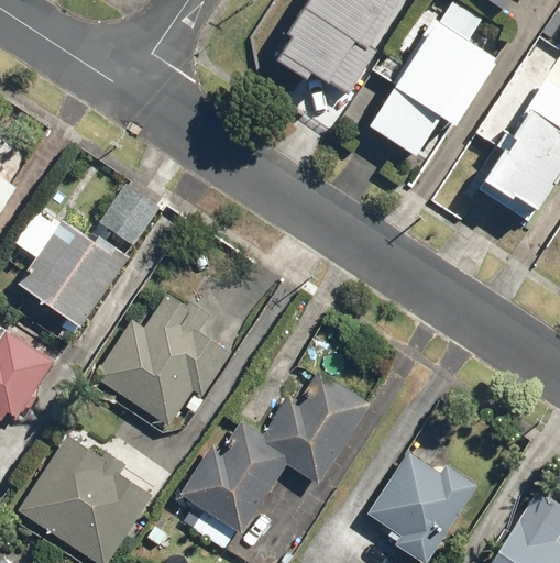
[(439,21),(426,12),(402,47),(412,54),(393,81),(396,84),(370,124),(417,156),(443,116),(458,125),(501,62),(469,40),(482,20),(452,0),(439,21)]
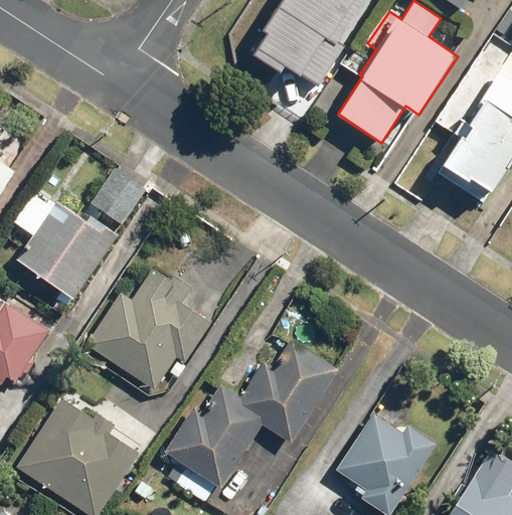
[(449,0),(463,8),(467,0),(449,0)]
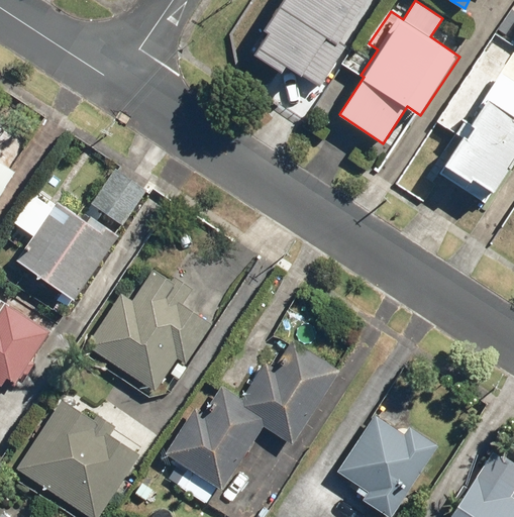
[(513,159),(513,79),(503,72),(437,172),(485,203),(513,159)]
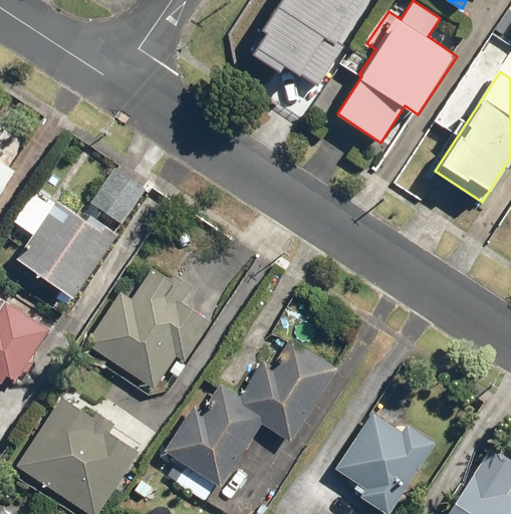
[(0,190),(12,171),(0,163),(0,190)]
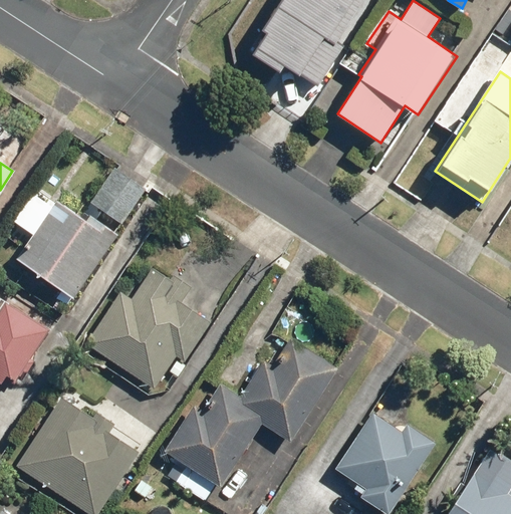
[(121,223),(145,189),(113,169),(90,203),(121,223)]
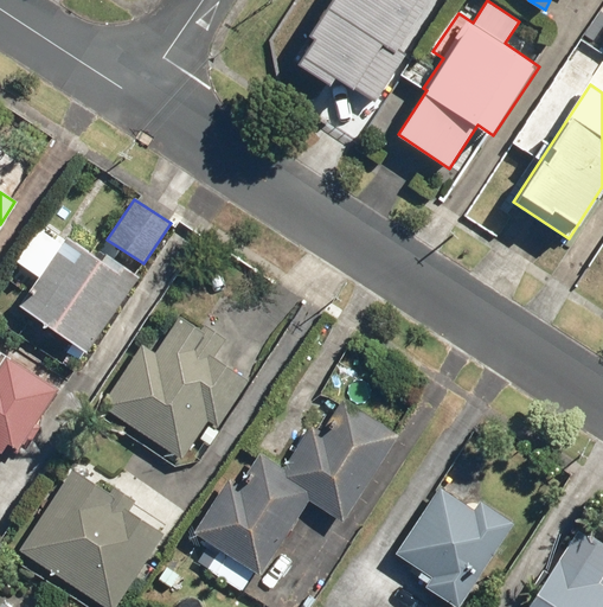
[(87,353),(139,278),(97,250),(94,255),(68,237),(64,242),(40,225),(14,263),(36,278),(17,306),(87,353)]
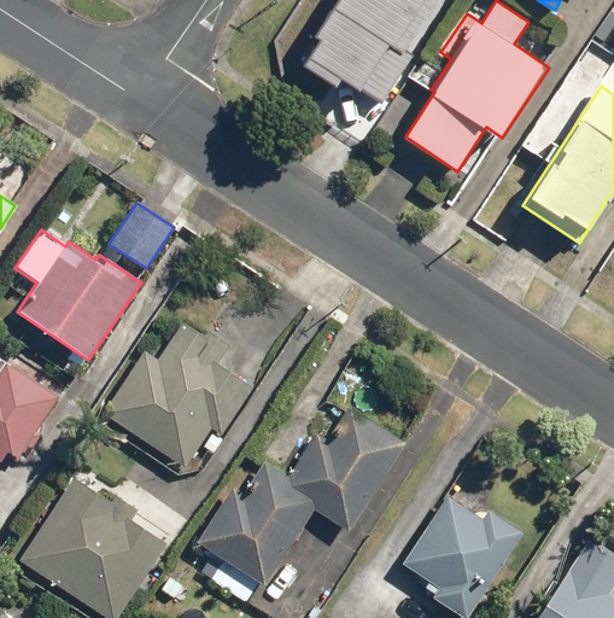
[(216,362),(228,343),(208,330),(204,334),(182,320),(158,357),(142,348),(101,412),(186,466),(210,427),(221,435),(252,385),(216,362)]
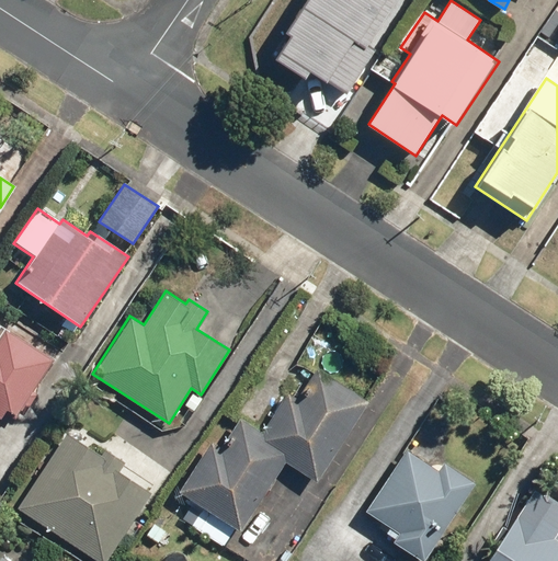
[(18,416),(54,359),(0,324),(0,418),(1,419),(8,410),(18,416)]
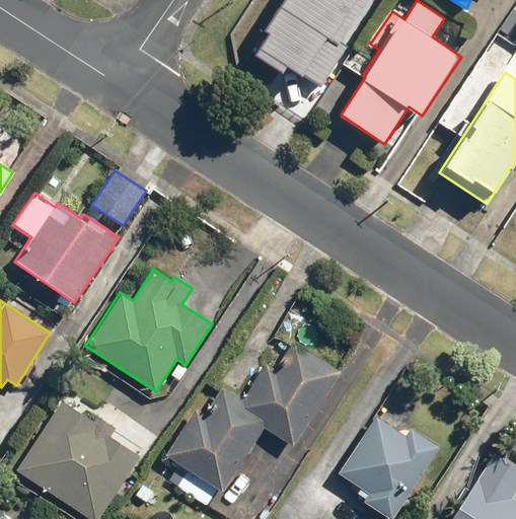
[(288,444),(336,372),(291,342),(272,371),(261,365),(239,400),(217,388),(200,415),(190,410),(162,455),(216,491),(258,426),(288,444)]
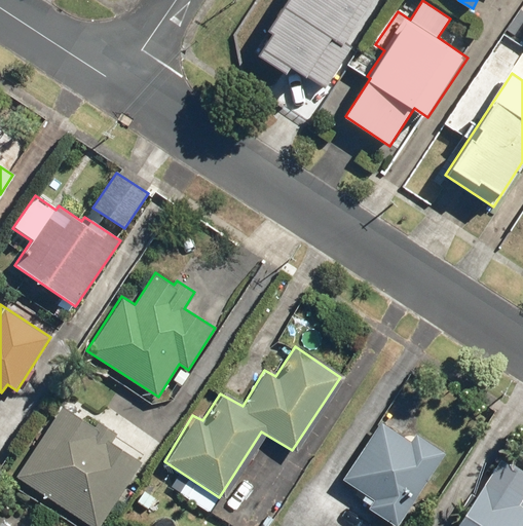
[(90,525),(100,525),(142,462),(111,442),(116,434),(99,421),(95,426),(61,405),(14,476),(90,525)]
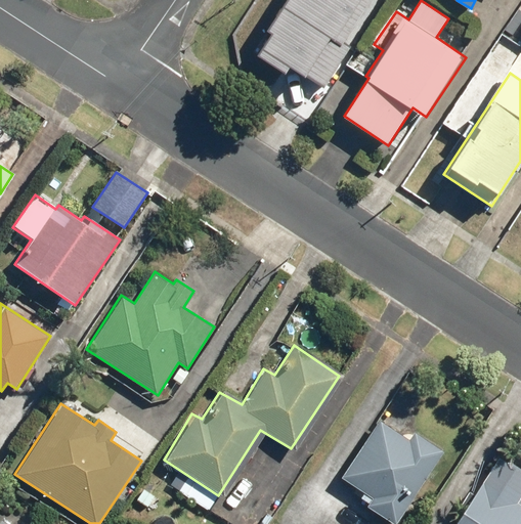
[(394,523),(396,523),(444,450),(414,431),(408,438),(380,420),(342,477),(356,487),(352,493),(368,504),(367,507),(394,523)]
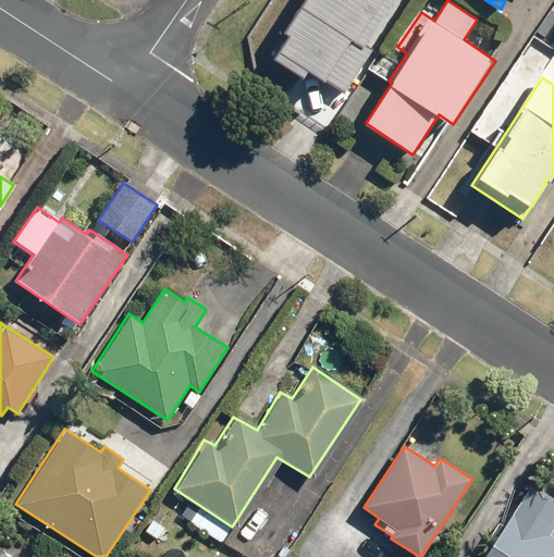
[(553,556),(553,499),(531,485),(484,556),(553,556)]
